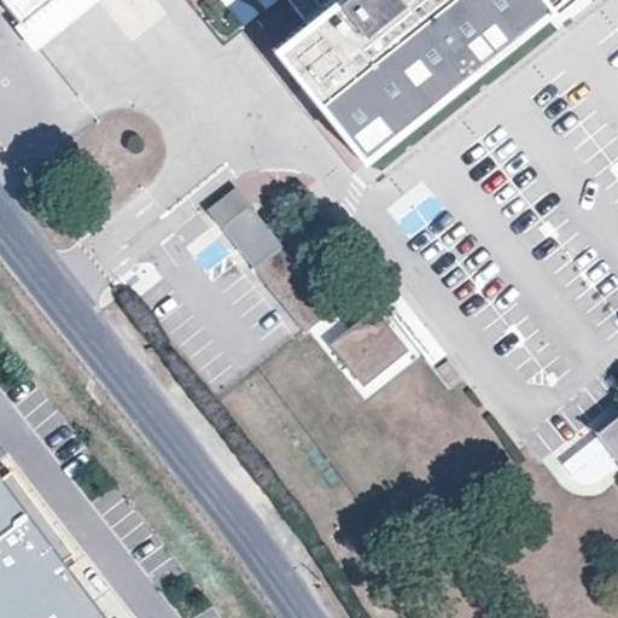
[(0,0),(18,22),(45,0),(287,0),(308,25),(274,52),(360,159),(560,0),(0,0)]
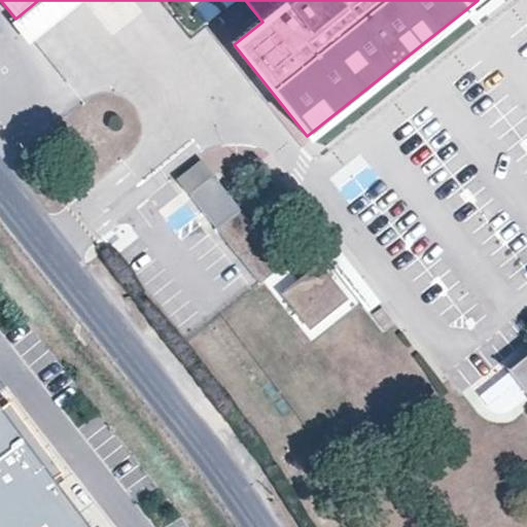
[(38,0),(15,19),(10,23),(27,42),(80,0),(38,0)]
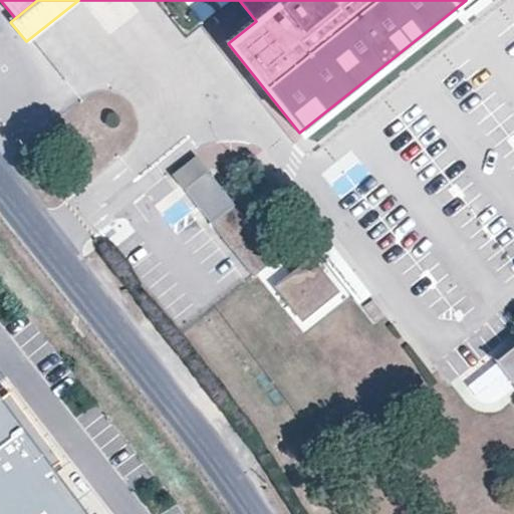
[(130,0),(146,20),(171,0),(130,0)]
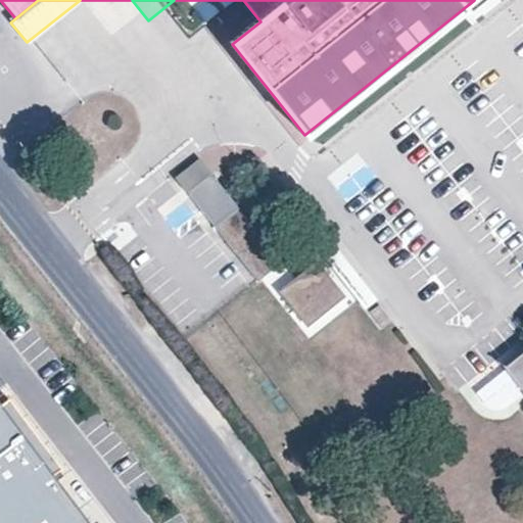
[(238,2),(205,21),(214,35),(245,15),(238,2)]
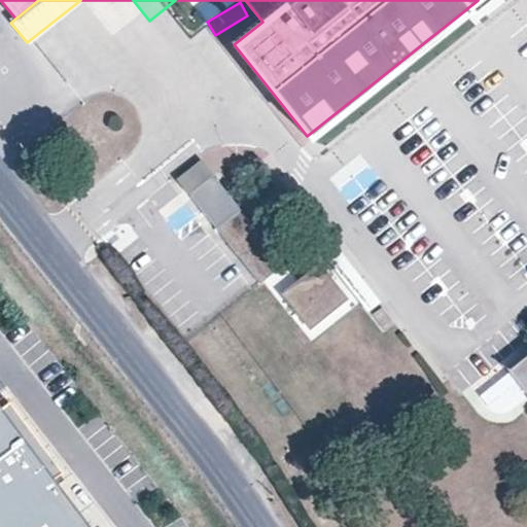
[(187,194),(211,176),(212,173),(201,157),(174,179),(185,195),(187,194)]
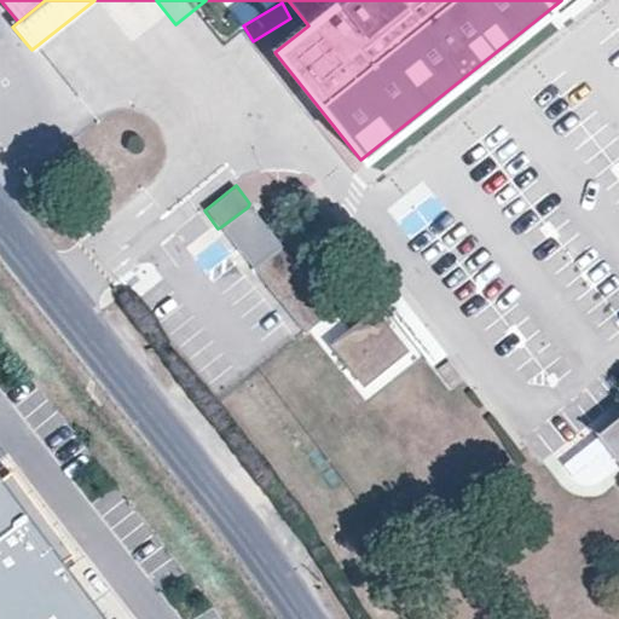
[(331,311),(248,207),(220,227),(305,331),(331,311)]
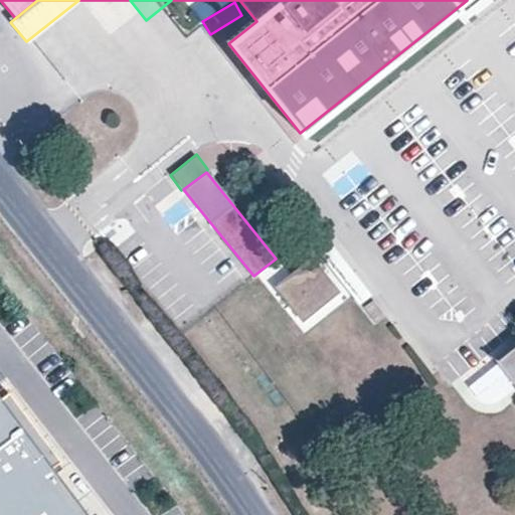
[(339,292),(310,256),(273,287),(301,323),(339,292)]
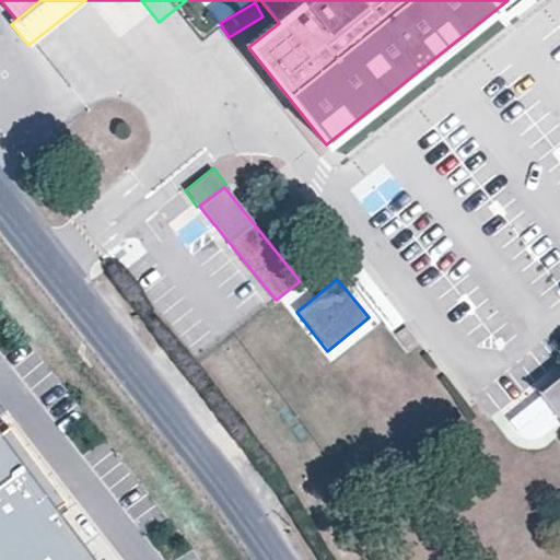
[(559,377),(540,393),(559,417),(559,377)]
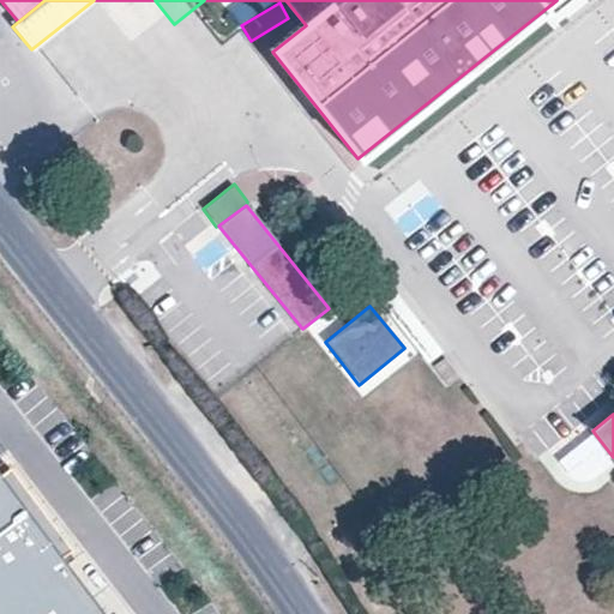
[(0,613),(107,613),(64,558),(73,551),(12,468),(1,475),(0,473),(0,613)]
